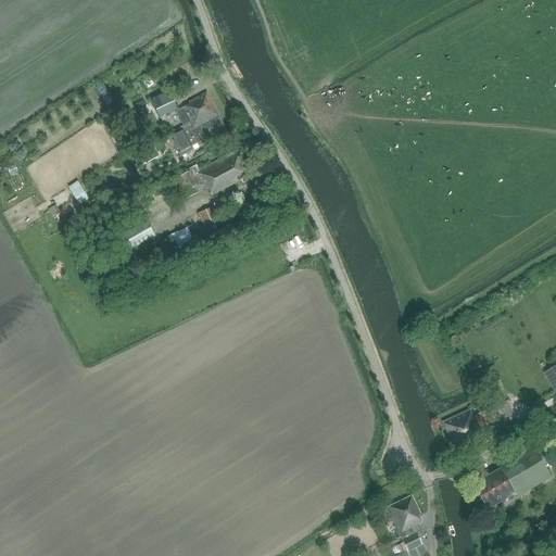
[(151,100),(155,110),(173,102),(168,91),(151,100)]
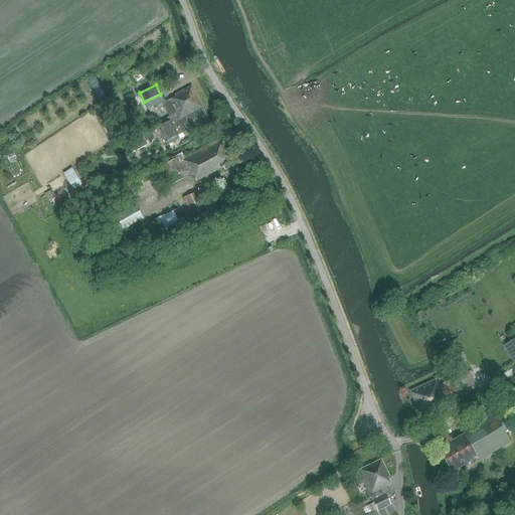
[(163,104),(170,117),(167,118),(168,120),(200,103),(191,87),(175,95),(176,97),(163,104)]
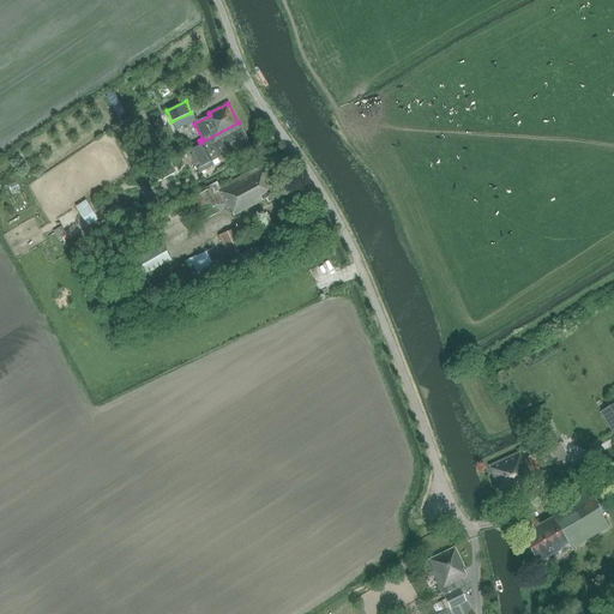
[(175,130),(188,124),(186,119),(173,125),(175,130)]
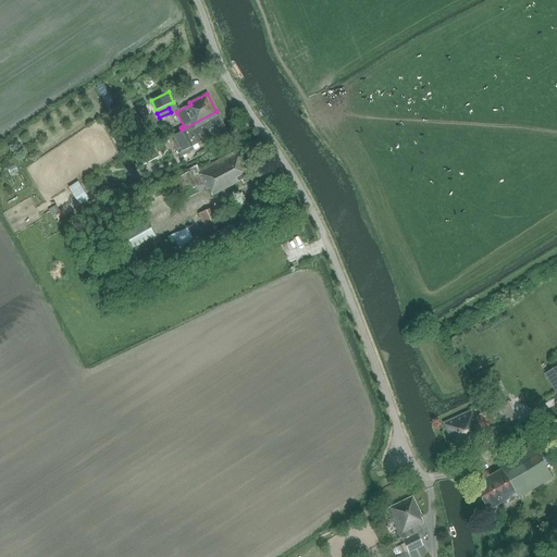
[(226,130),(217,111),(182,130),(183,132),(171,138),(181,158),(187,155),(195,150),(193,147),(226,130)]
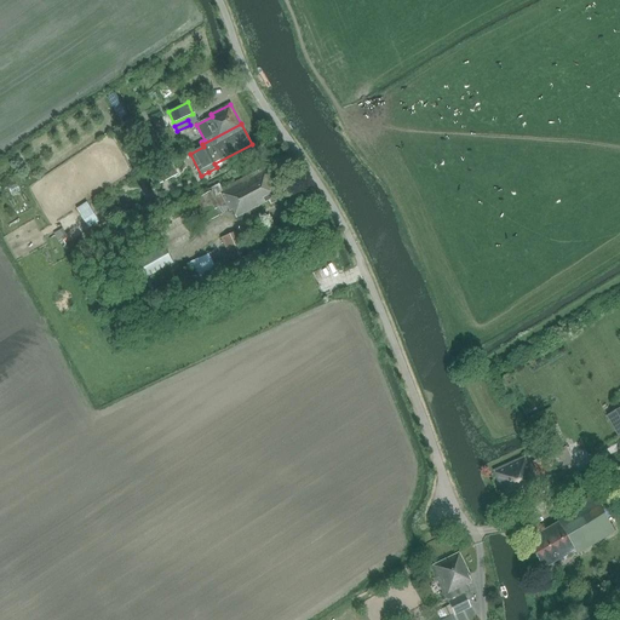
[(126,160),(132,156),(127,149),(121,153),(126,160)]
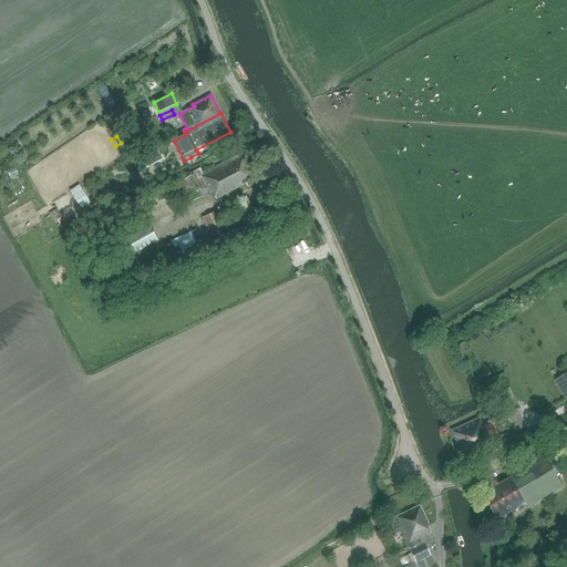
[(142,171),(163,161),(156,147),(145,153),(146,154),(135,160),(142,171)]
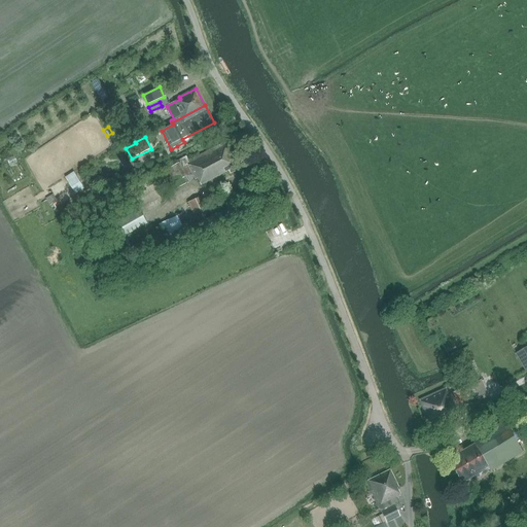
[(230,174),(239,170),(224,143),(189,162),(186,156),(176,162),(177,164),(167,170),(169,175),(174,173),(178,180),(173,183),(176,189),(188,182),(186,177),(191,173),(196,180),(198,179),(201,185),(227,171),(230,174)]
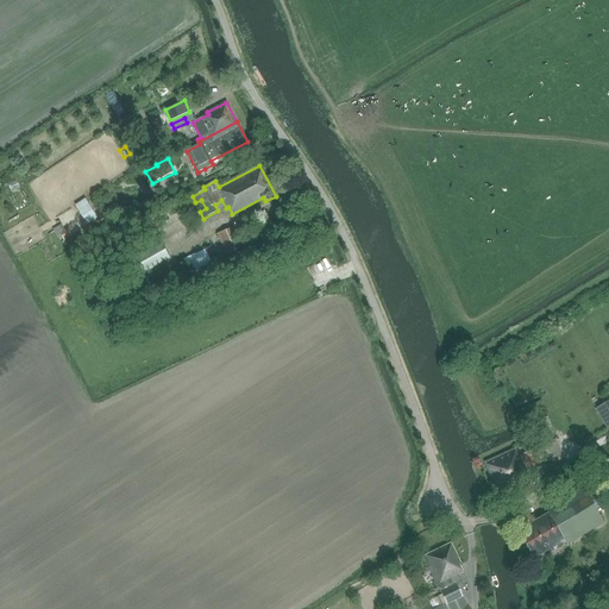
[(93,211),(85,199),(75,205),(82,217),(93,211)]
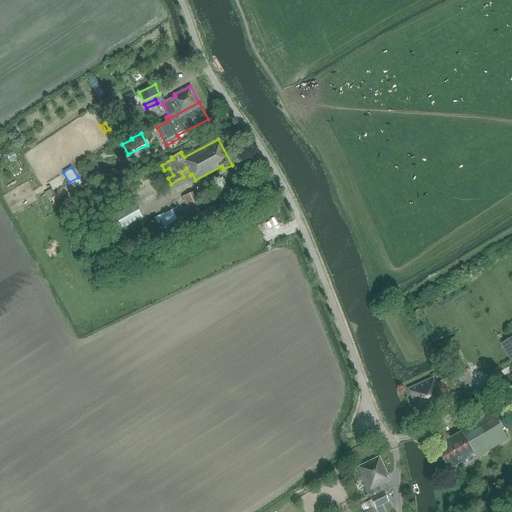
[(138,186),(143,201),(152,199),(147,183),(138,186)]
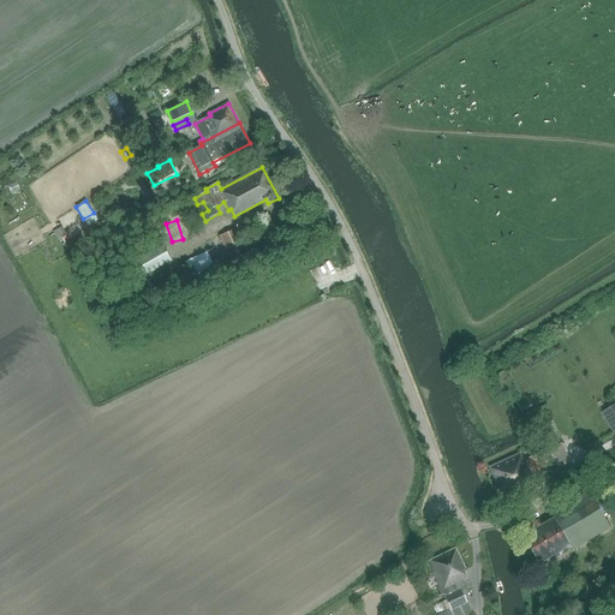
[(237,274),(254,267),(248,254),(240,239),(246,237),(242,226),(220,237),(233,268),(220,274),(224,281),(237,274)]
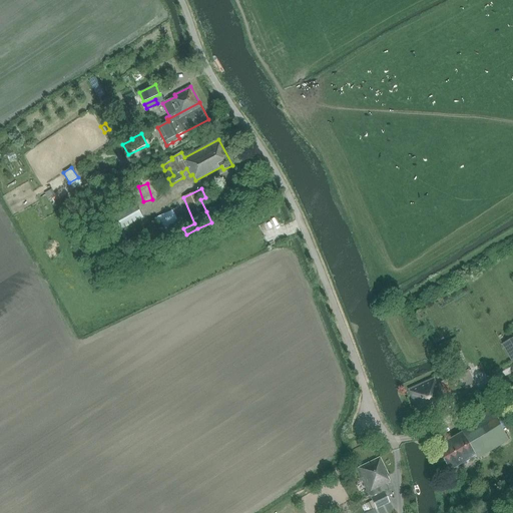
[(139,200),(133,189),(126,192),(131,203),(139,200)]
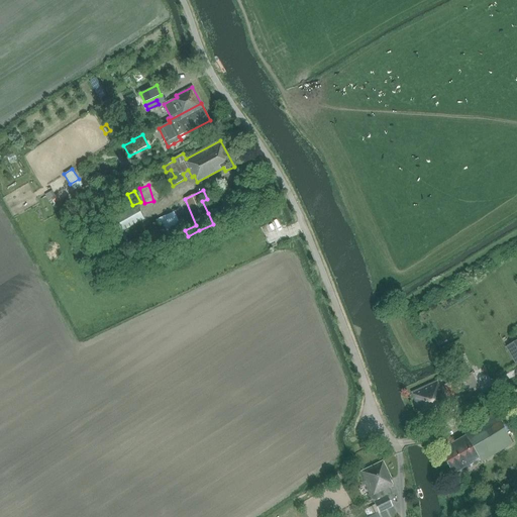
[(136,206),(110,220),(117,234),(144,220),(136,206)]
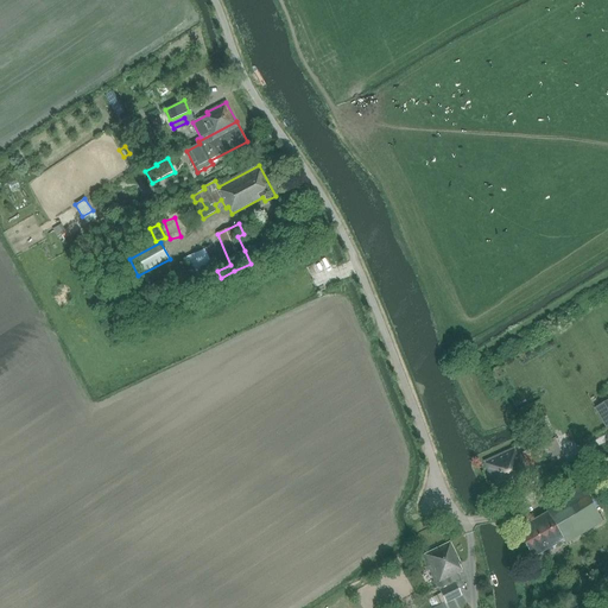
[(219,266),(210,246),(204,248),(204,249),(183,260),(192,280),(214,270),(214,268),(219,266)]
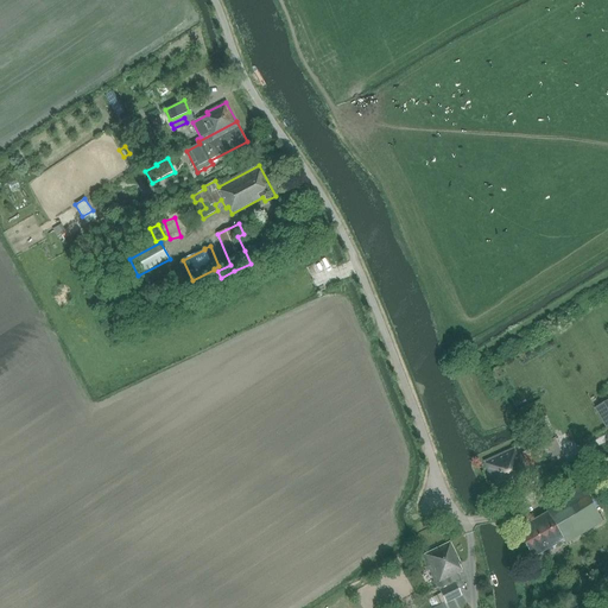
[(317,268),(327,263),(323,258),(315,263),(317,268)]
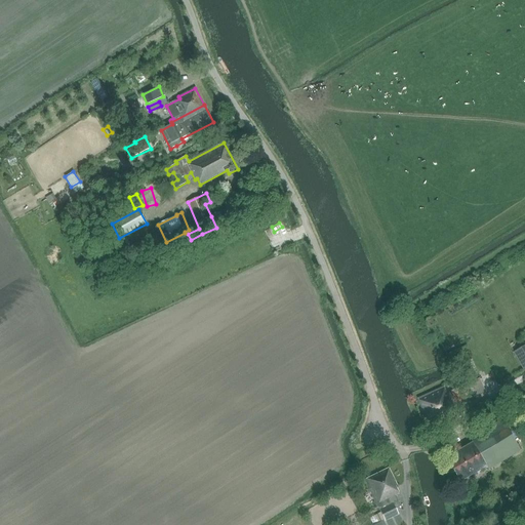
[(524,369),(524,345),(514,352),(524,370),(524,369)]
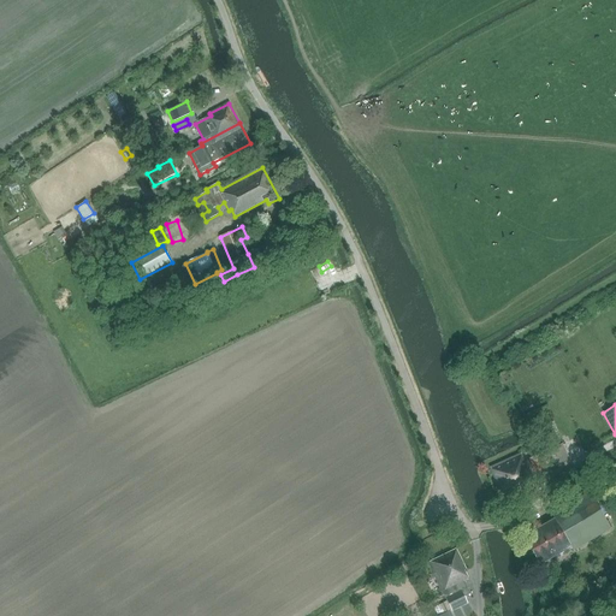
[(537,475),(569,461),(561,444),(529,458),(537,475)]
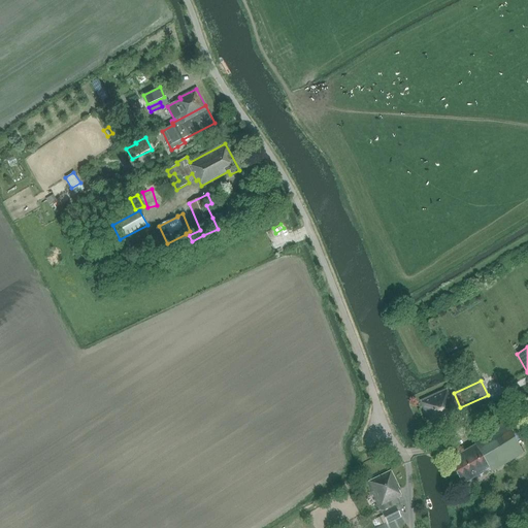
[(454,410),(457,409),(452,396),(450,397),(447,389),(420,401),(432,428),(457,417),(454,410)]
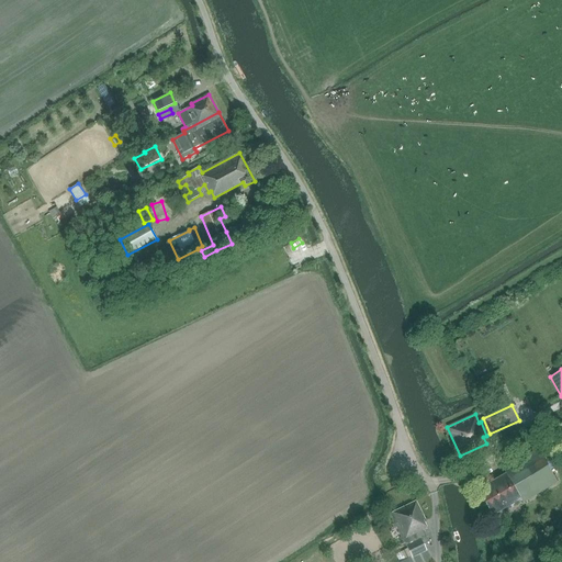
[(523,503),(557,483),(537,450),(503,470),(505,474),(479,490),(487,505),(494,515),(520,499),(523,503)]
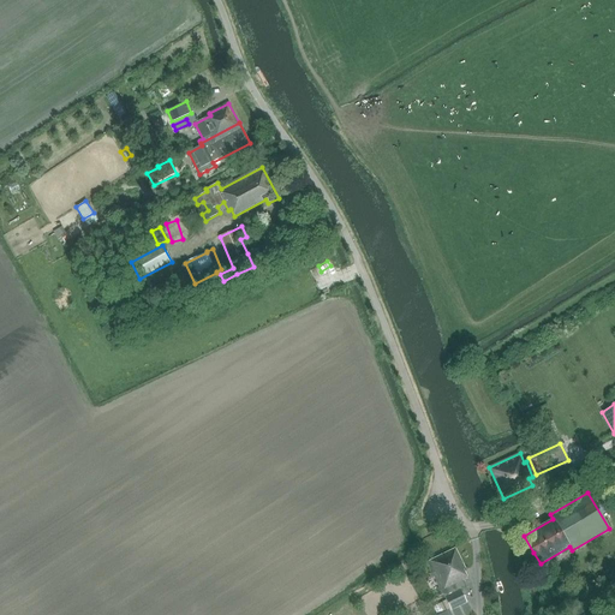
[(427,562),(446,601),(433,607),(436,614),(466,614),(471,613),(457,584),(467,578),(464,571),(465,569),(455,549),(427,562)]
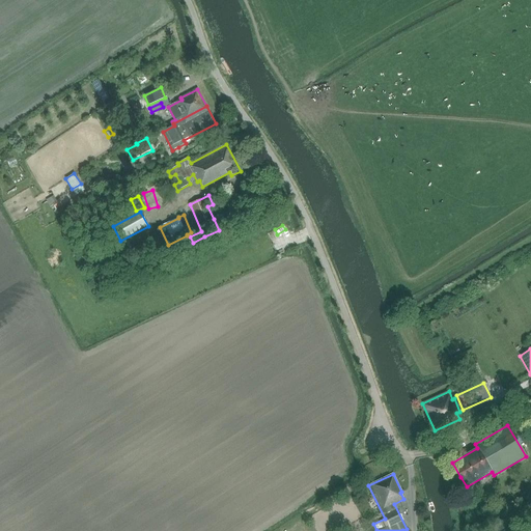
All buildings are outlined.
